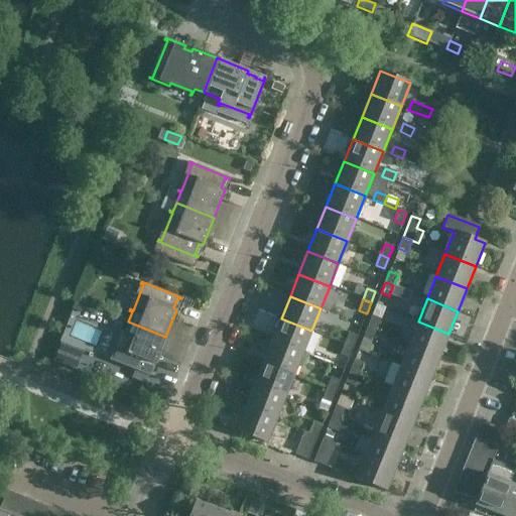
[(380,318),(372,315),(367,327),(376,331),(380,318)]
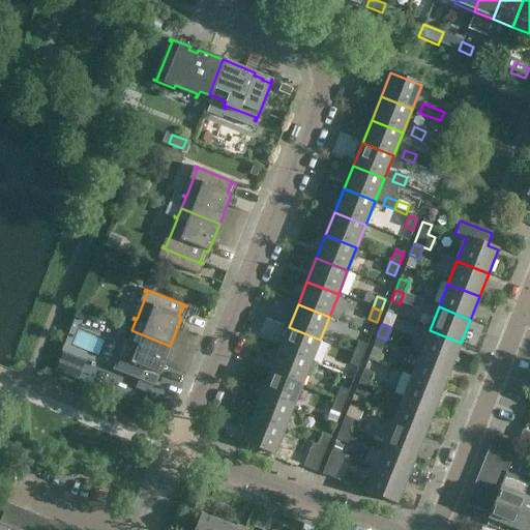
[(311,363),(320,340),(289,327),(280,350),(311,363)]
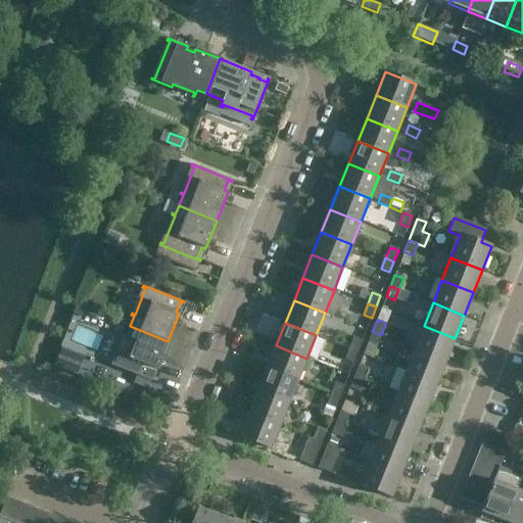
[(156,370),(168,341),(130,326),(127,335),(124,334),(123,335),(126,337),(114,365),(111,364),(111,365),(152,381),(152,380),(148,379),(153,368),(156,370)]
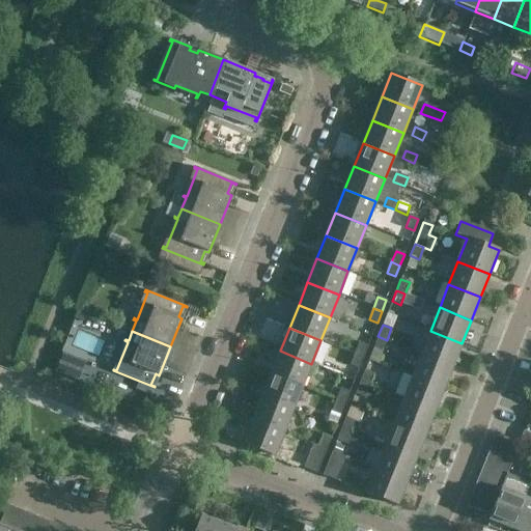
[(452,366),(462,343),(430,331),(421,354),(452,366)]
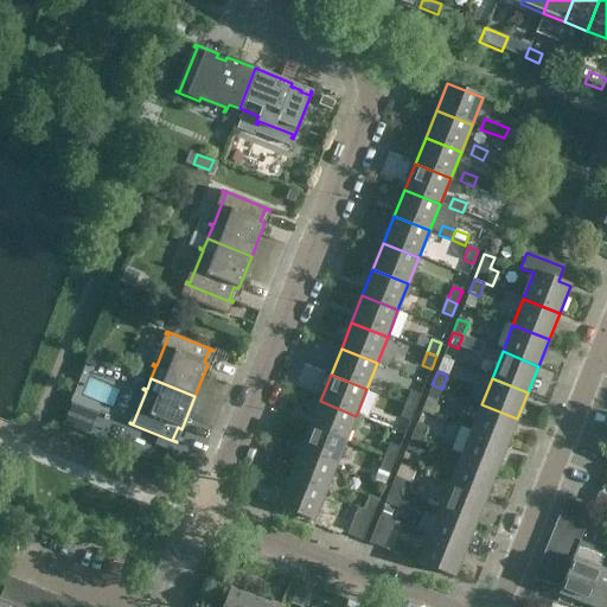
[(436,401),(442,389),(432,384),(427,397),(436,401)]
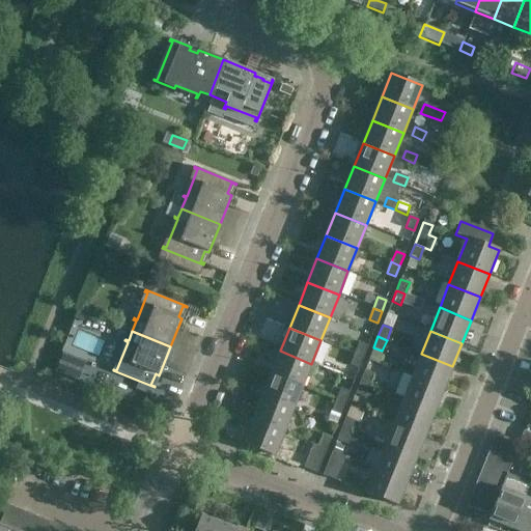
[(363,358),(367,346),(360,343),(355,355),(363,358)]
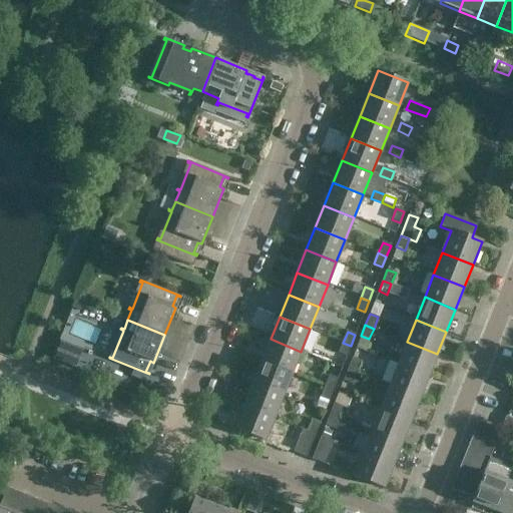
[(292,374),(301,352),(271,339),(262,362),(292,374)]
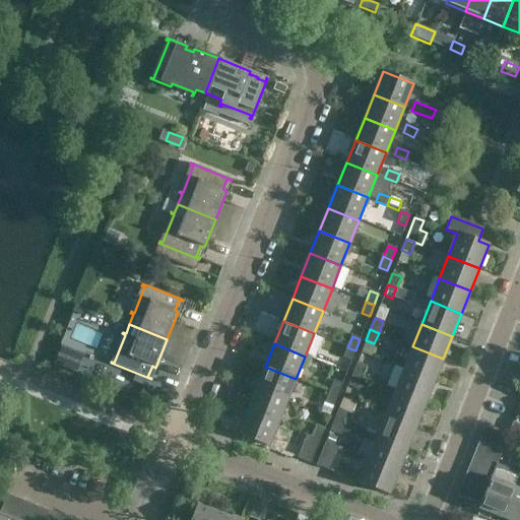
[(61,344),(54,364),(77,373),(84,354),(61,344)]
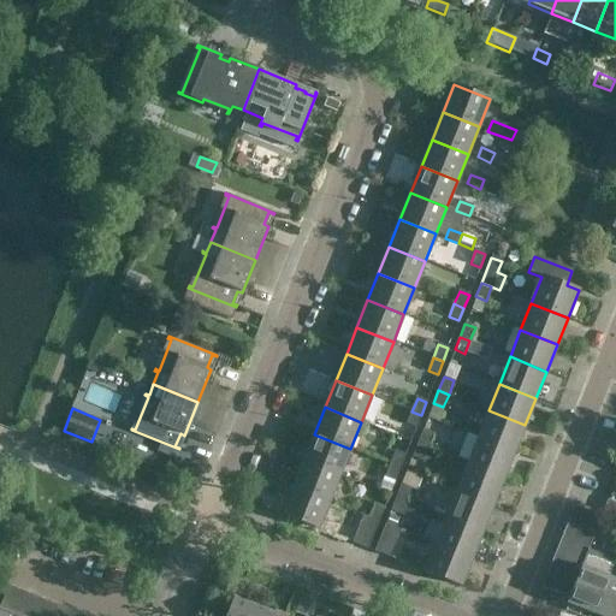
[(515,451),(525,425),(489,410),(478,437),(515,451)]
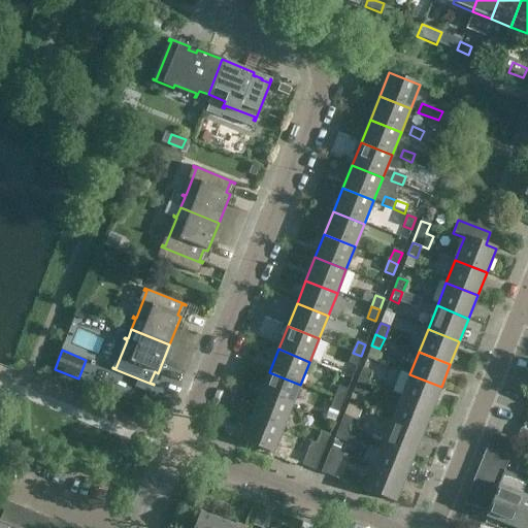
[(357,367),(361,356),(353,353),(349,364),(357,367)]
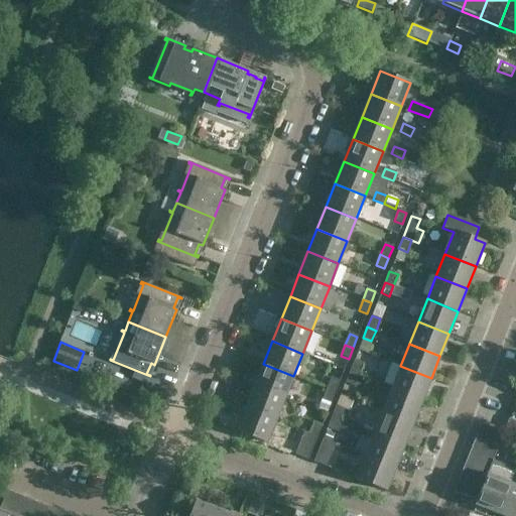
[(362,364),(354,361),(350,372),(358,375),(362,364)]
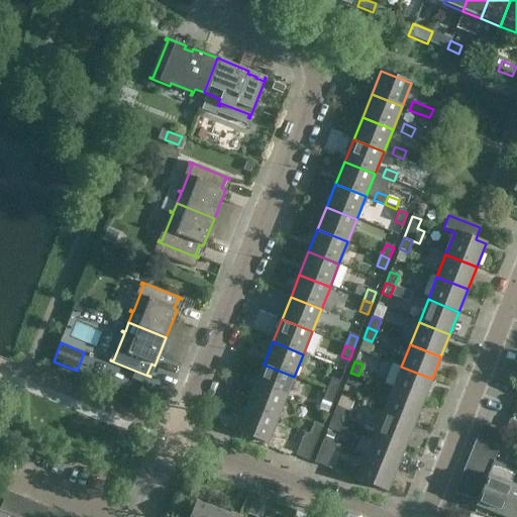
[(285,399),(294,377),(264,365),(254,387),(285,399)]
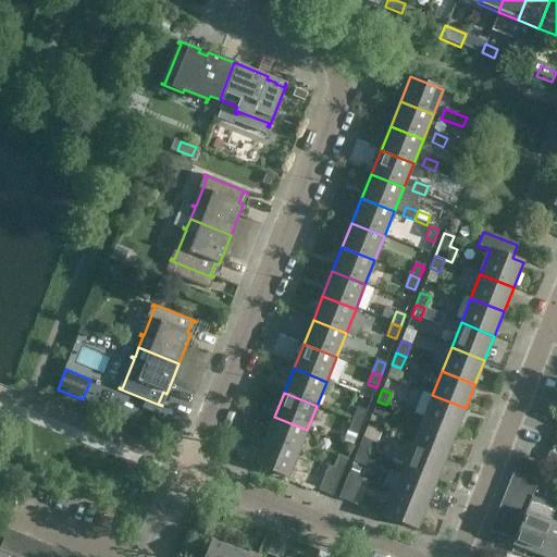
[(456,433),(466,408),(432,395),(422,420),(456,433)]
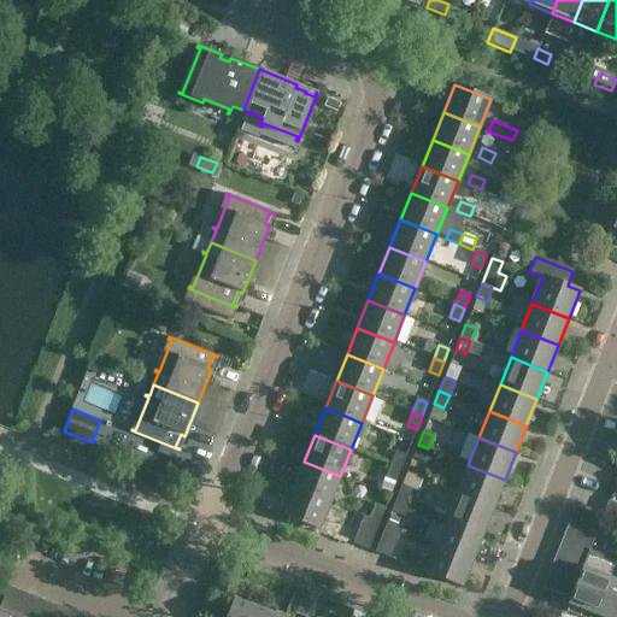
[(423,462),(428,448),(418,445),(412,458),(423,462)]
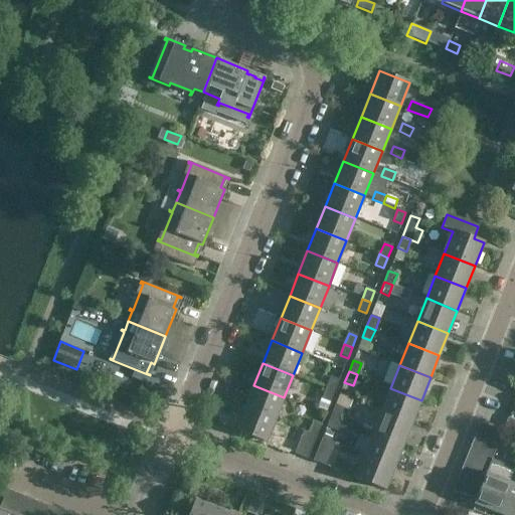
[(334,391),(339,381),(331,377),(326,388),(334,391)]
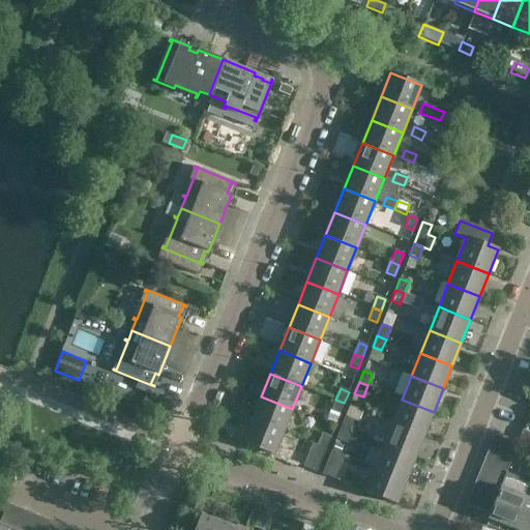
[(283,433),(292,409),(261,396),(252,419),(283,433)]
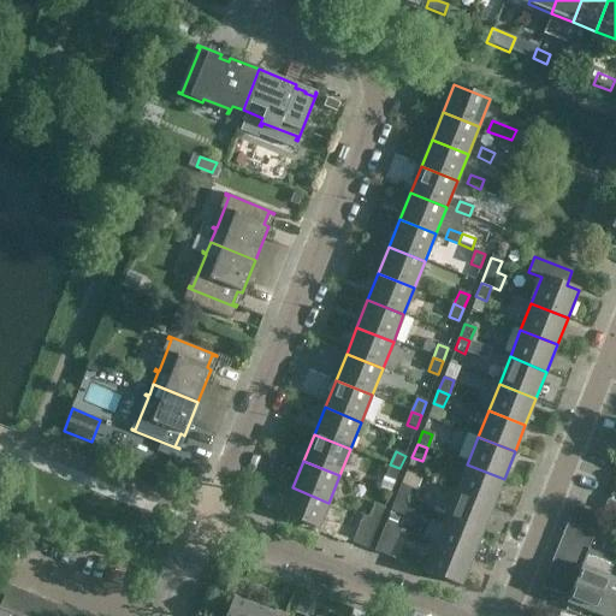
[(395,481),(400,468),(390,465),(385,478),(395,481)]
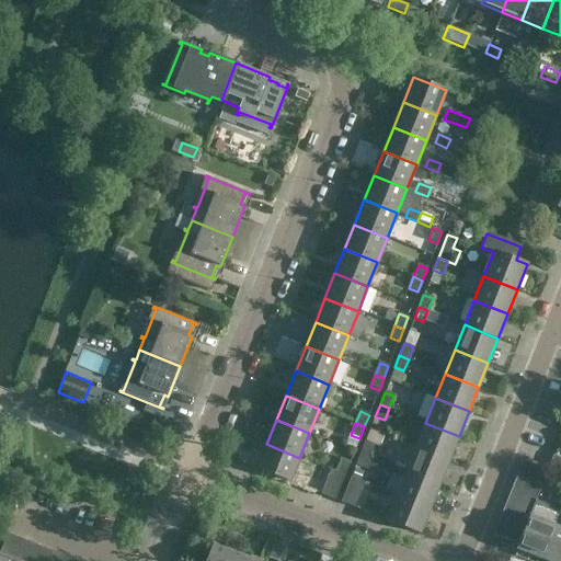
[(449,460),(459,436),(425,423),(415,447),(449,460)]
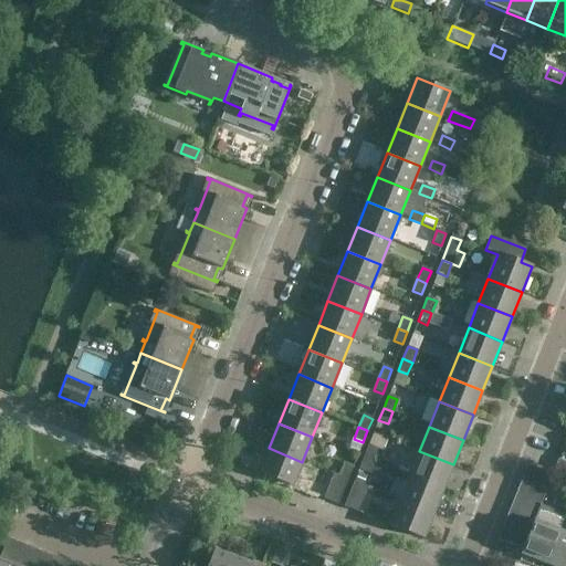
[(378,449),(368,444),(364,458),(373,461),(378,449)]
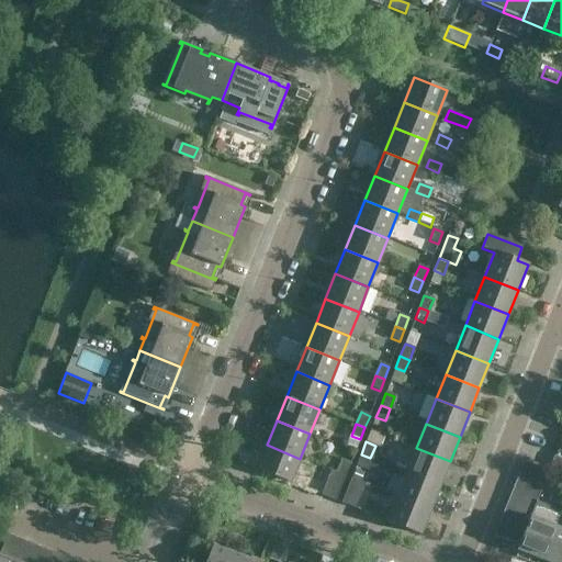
[(291,483),(300,459),(267,445),(257,470),(291,483)]
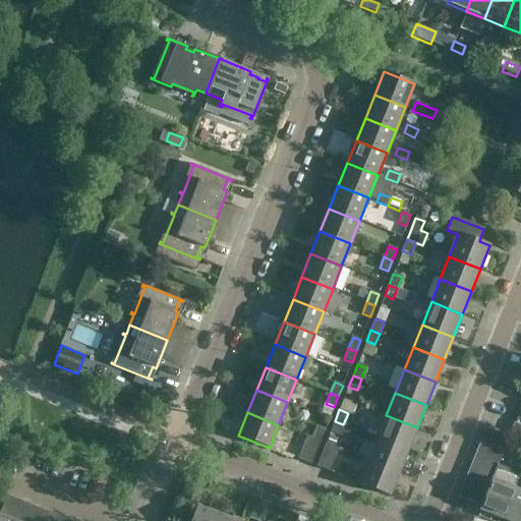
[(408,450),(417,427),(386,415),(377,438),(408,450)]
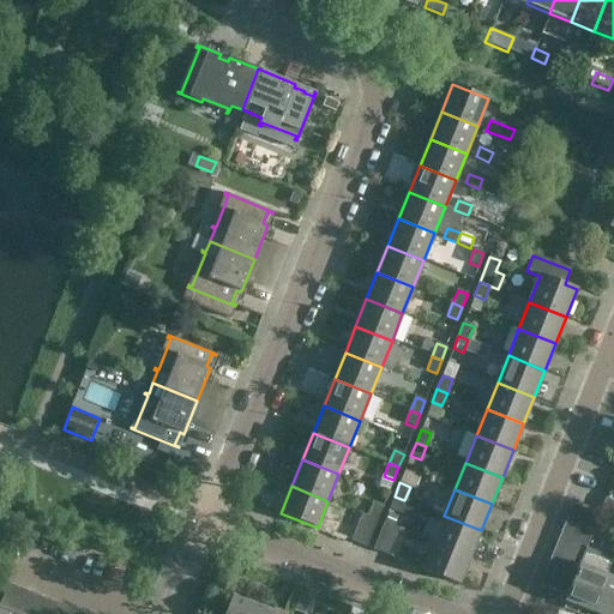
[(399,512),(404,500),(395,497),(390,509),(399,512)]
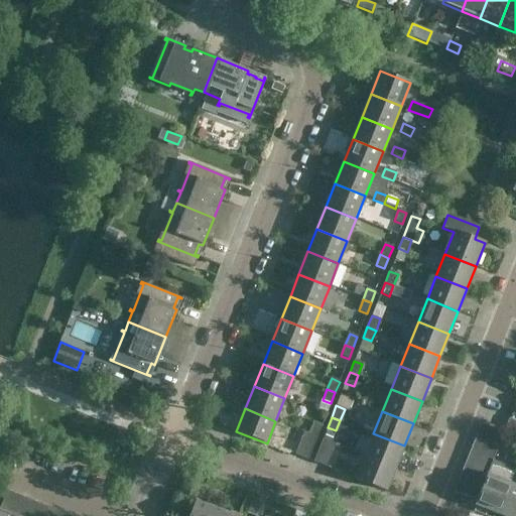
[(515,421),(509,419),(506,427),(515,430),(515,421)]
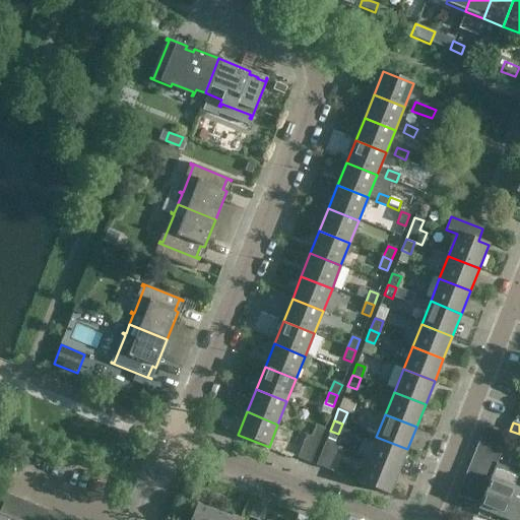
[(320,441),(324,430),(316,427),(312,438),(320,441)]
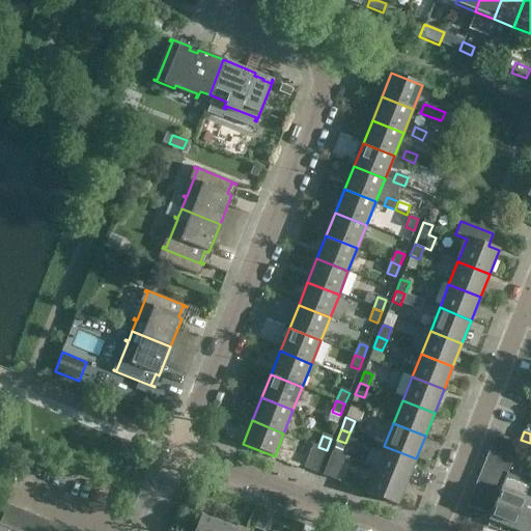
[(495,437),(491,448),(513,457),(518,446),(495,437)]
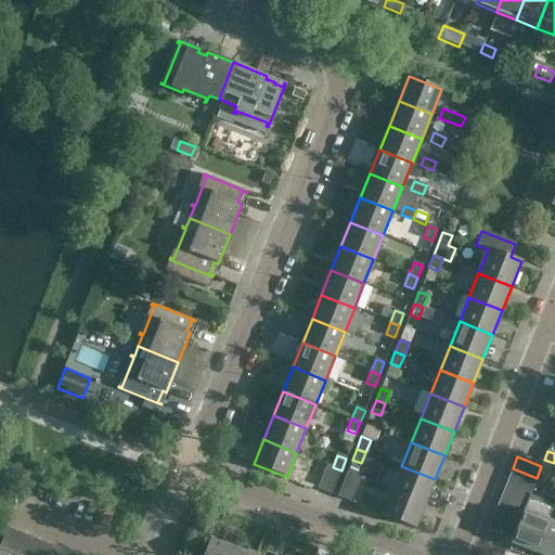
[(350,464),(347,473),(357,477),(360,467),(350,464)]
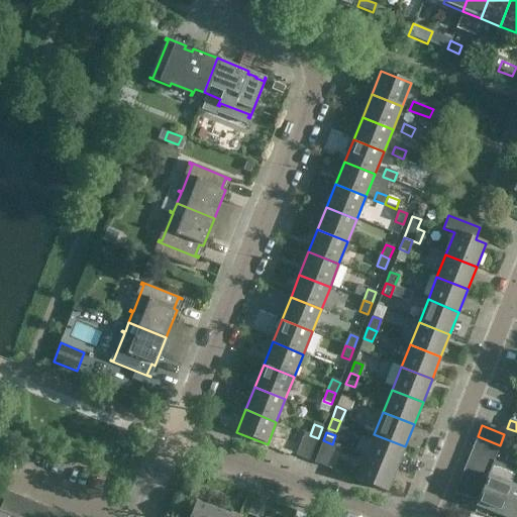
[(309,460),(313,449),(318,438),(310,435),(305,433),(296,455),(309,460)]
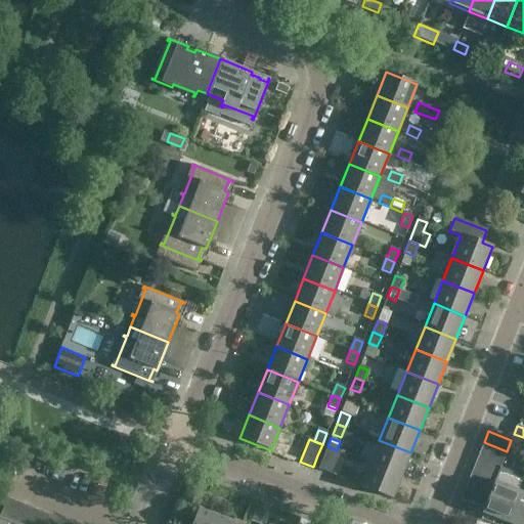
[(401,476),(410,452),(379,440),(370,464),(401,476)]
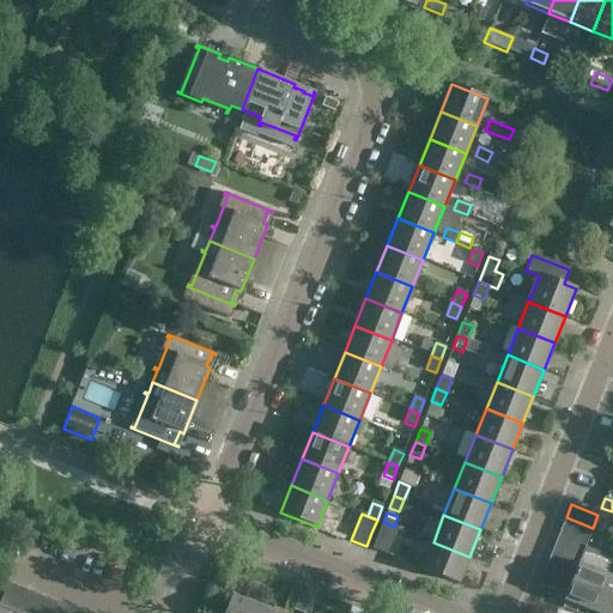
[(587,541),(593,528),(566,517),(560,532),(587,541)]
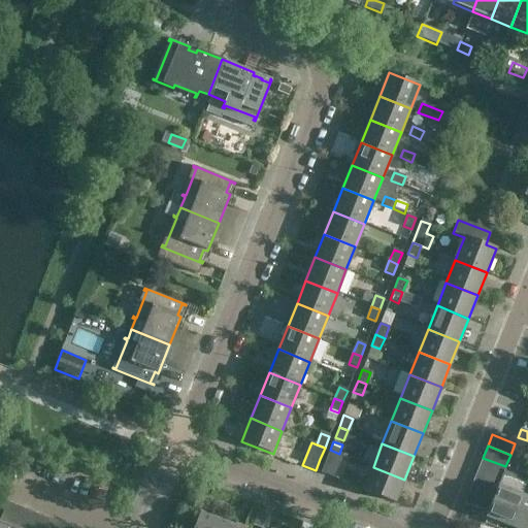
[(339,454),(330,450),(321,472),(330,476),(339,454)]
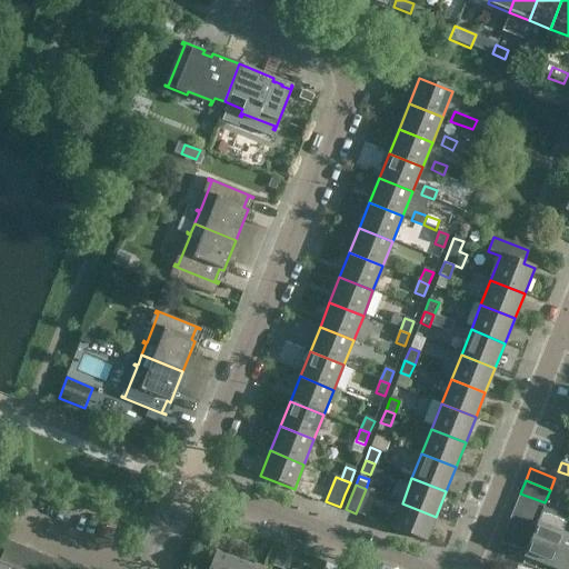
[(540,515),(545,502),(520,493),(516,505),(540,515)]
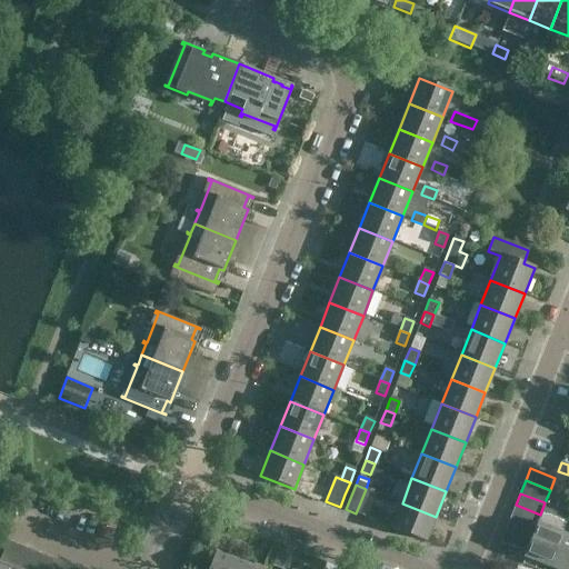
[(426,541),(436,517),(402,503),(392,528),(426,541)]
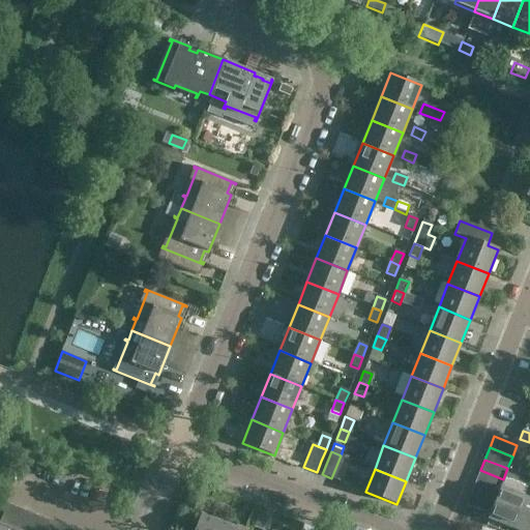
[(500,488),(503,479),(480,470),(476,481),(499,491),(500,488)]
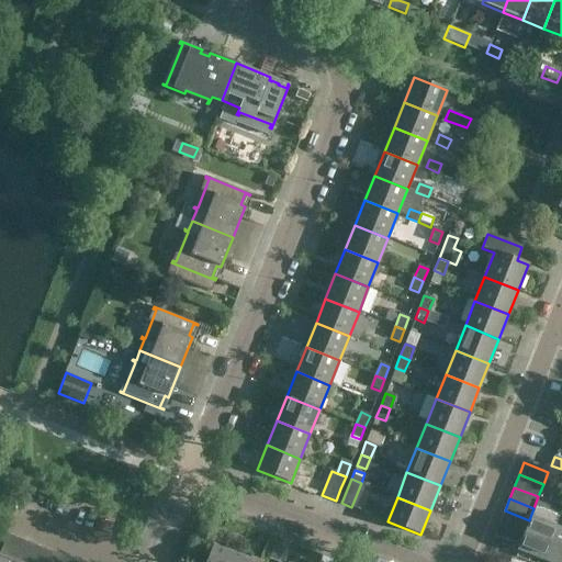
[(524,532),(529,520),(505,510),(499,523),(524,532)]
